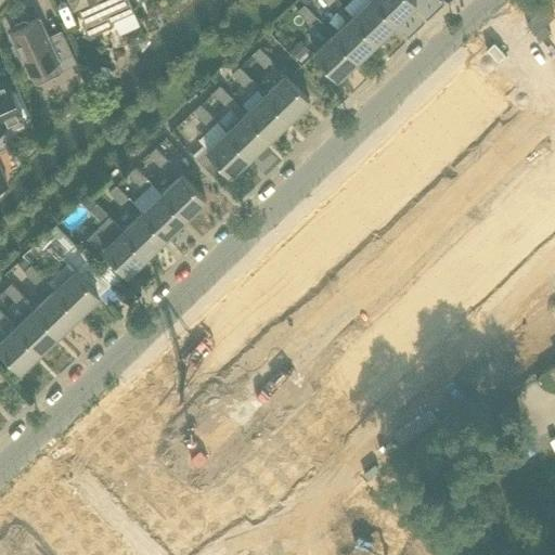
[(114,21),(114,20),(133,10),(129,0),(71,0),(75,7),(78,5),(84,18),(81,21),(87,33),(91,34),(113,24),(114,21)]
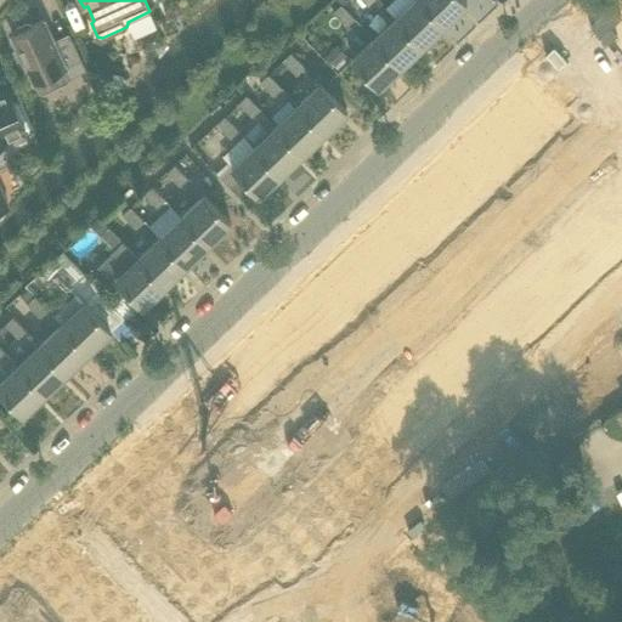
[(445,23),(422,0),(412,0),(395,17),(423,45),(445,23)]
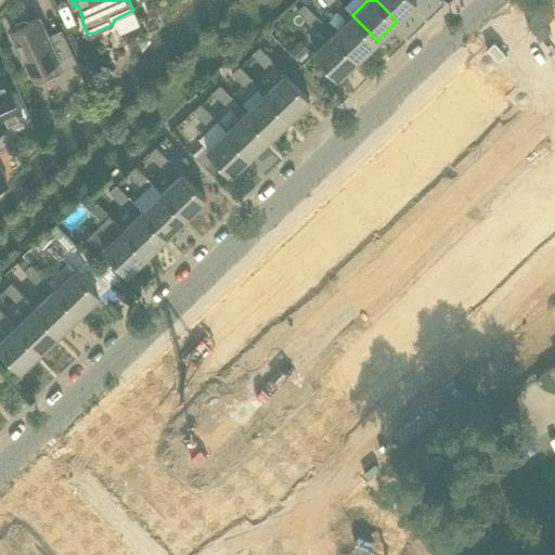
[(376,0),(397,21),(416,2),(414,0),(376,0)]
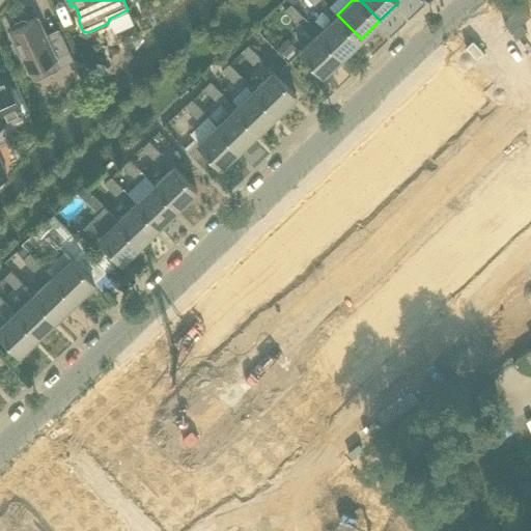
[(292,4),(290,2),(284,9),(296,21),(303,15),(292,4)]
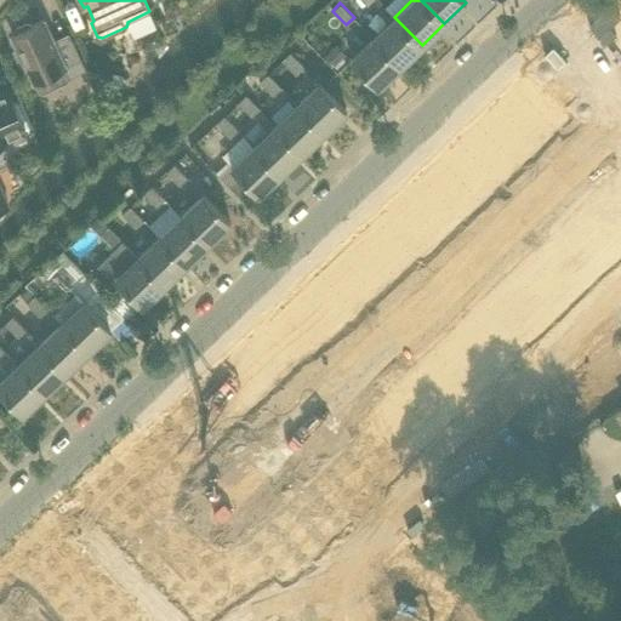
[(394,17),(372,38),(399,66),(422,45),(394,17)]
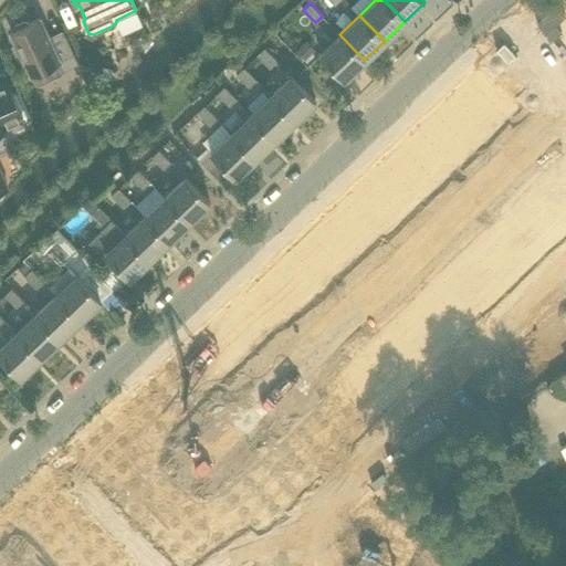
[(63,70),(77,63),(63,31),(49,38),(39,18),(30,22),(24,20),(16,24),(13,30),(11,31),(17,43),(11,45),(19,61),(24,58),(32,75),(60,62),(63,70)]
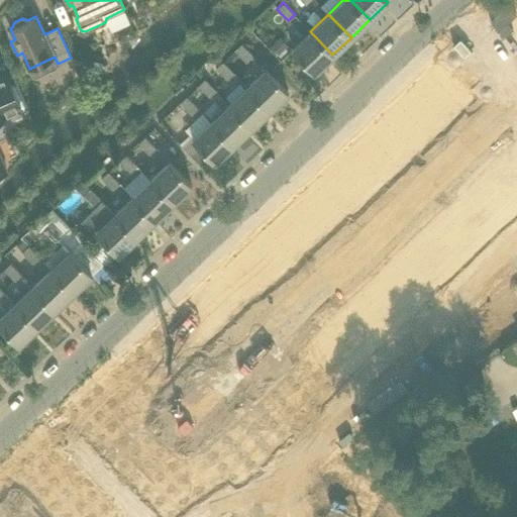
[(138,28),(148,23),(145,17),(135,21),(138,28)]
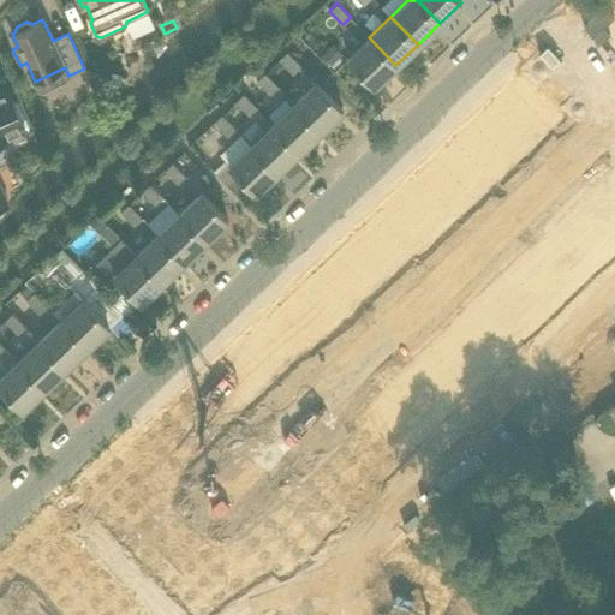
[(162,40),(156,27),(148,29),(144,39),(149,47),(162,40)]
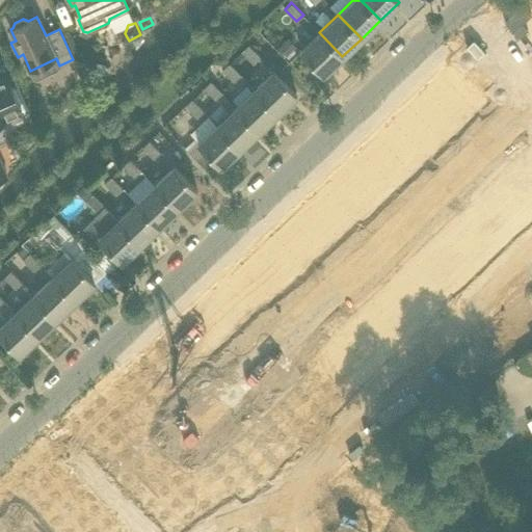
[(300,50),(323,74),(342,56),(319,32),(300,50)]
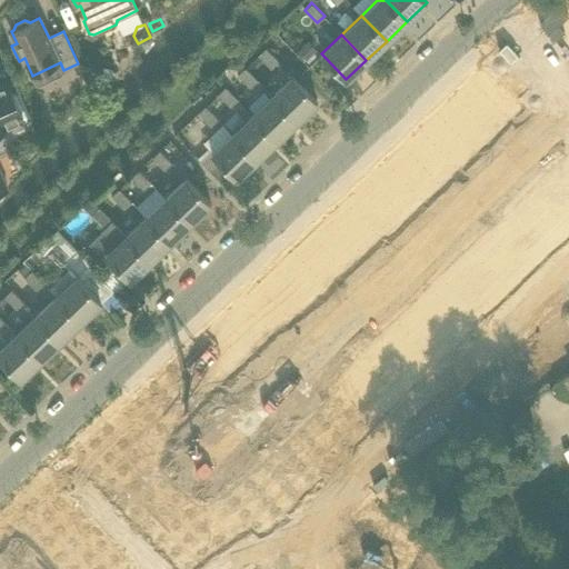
[(313,53),(318,50),(308,40),(298,50),(309,62),(316,56),(313,53)]
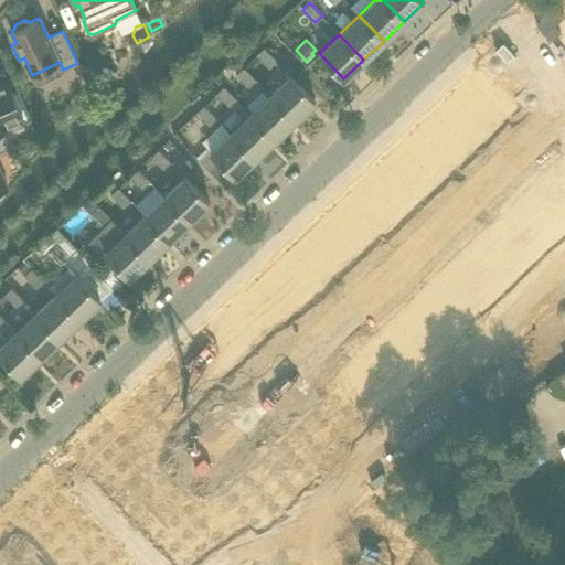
[(269,66),(277,59),(264,46),(256,53),(269,66)]
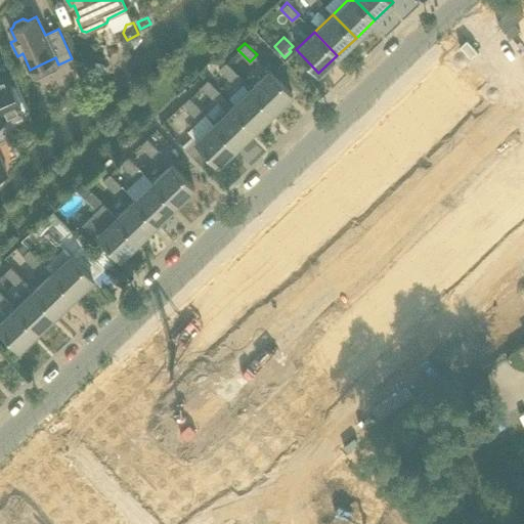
[(219,69),(231,81),(238,74),(226,61),(219,69)]
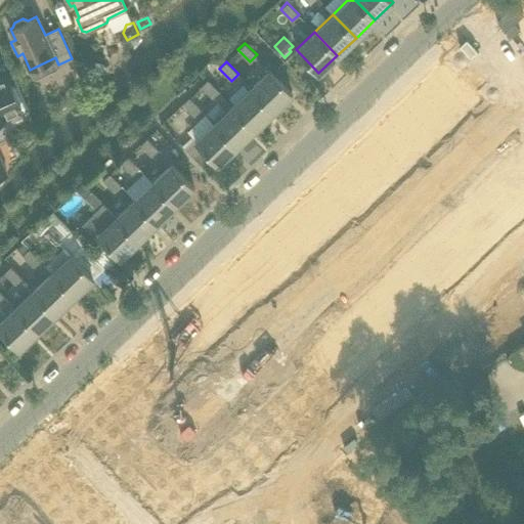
[(273,111),(292,93),(269,70),(251,87),(273,111)]
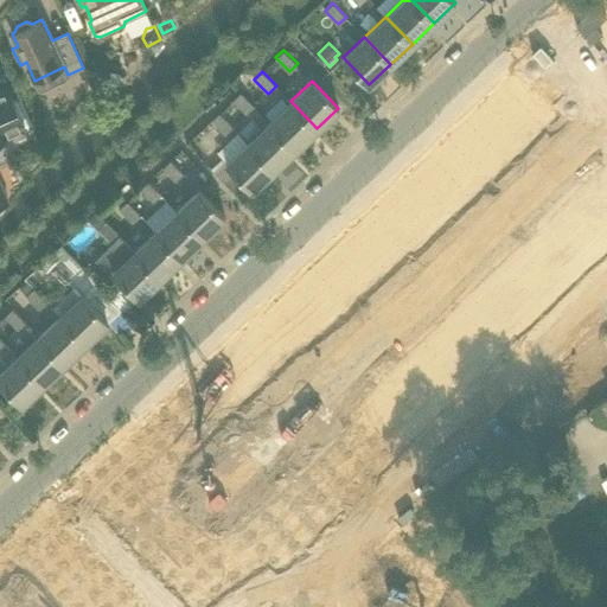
[(0,139),(10,135),(8,132),(25,125),(8,88),(0,91),(0,139)]
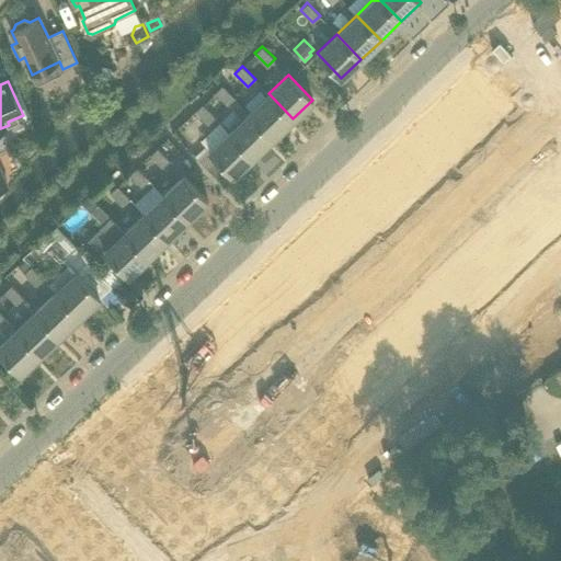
[(215,92),(227,105),(236,98),(224,84),(215,92)]
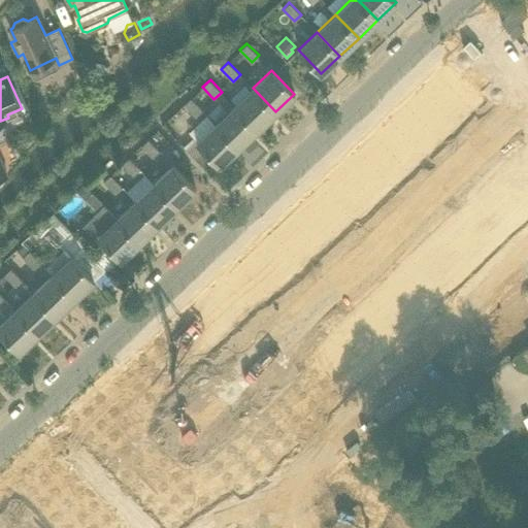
[(275,111),(253,88),(234,105),(257,129),(275,111)]
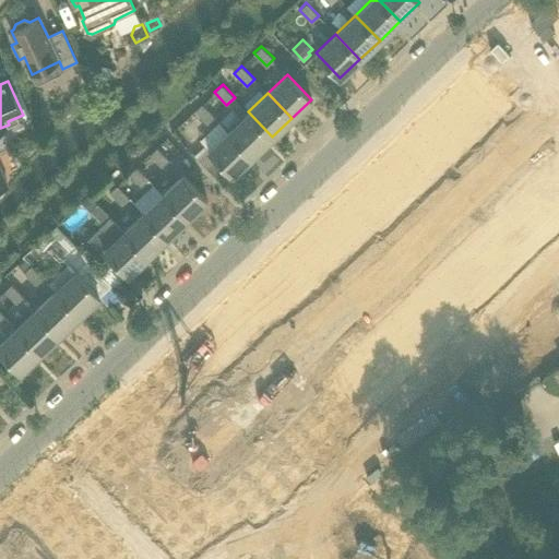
[(195,110),(207,123),(215,116),(203,104),(195,110)]
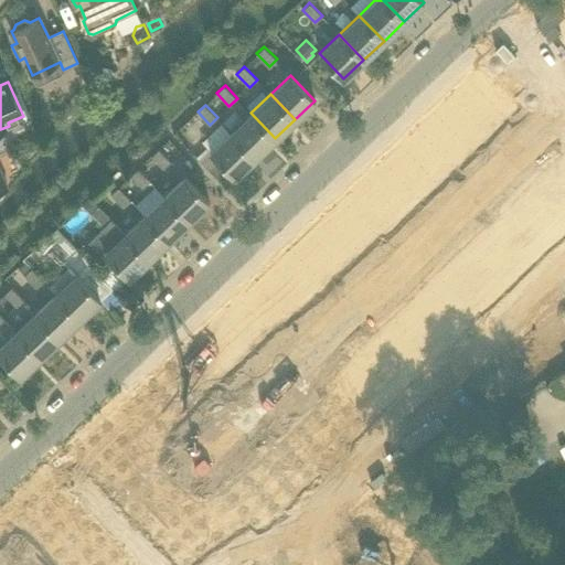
[(251,113),(231,132),(255,158),(275,138),(251,113)]
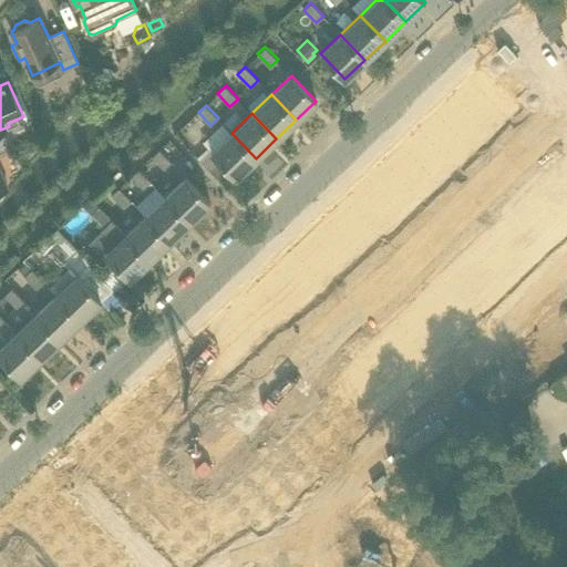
[(232,133),(212,152),(219,161),(236,177),(256,158),(232,133)]
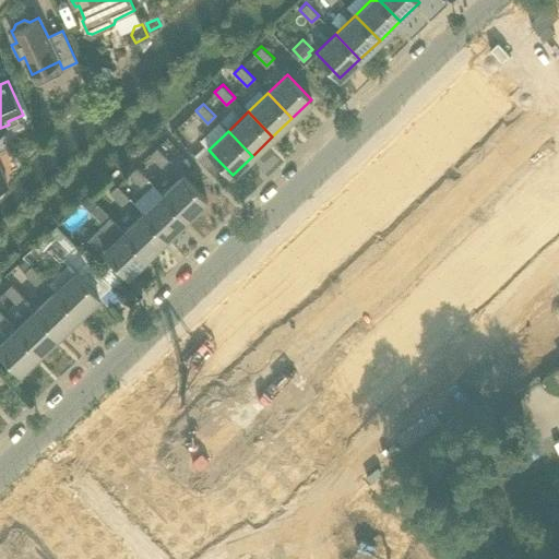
[(150,155),(162,168),(169,161),(158,147),(150,155)]
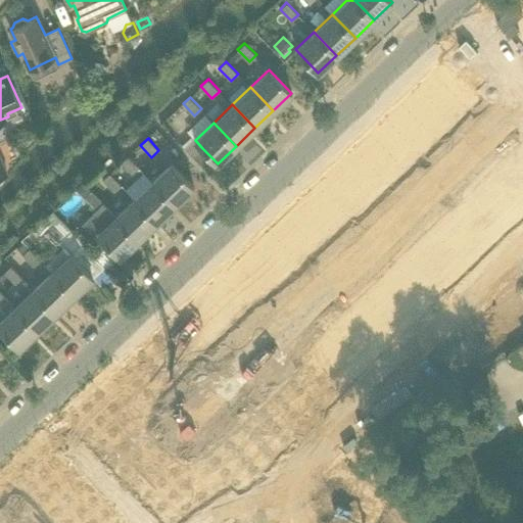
[(193,139),(185,147),(184,147),(193,157),(202,148),(195,140),(193,139)]
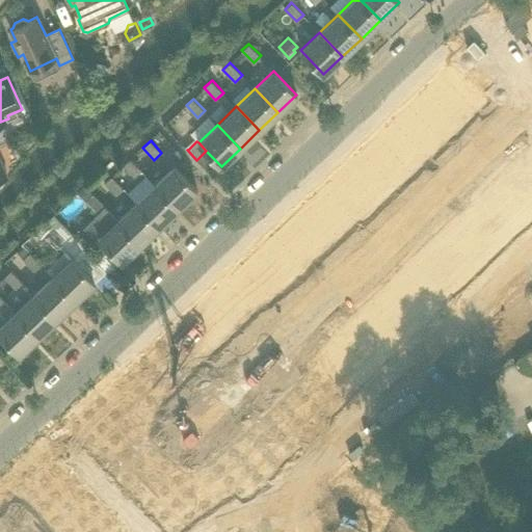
[(463,164),(472,156),(462,148),(454,156),(463,164)]
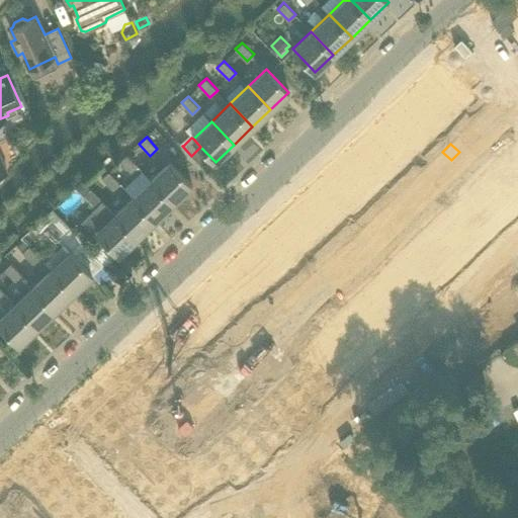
[(451,160),(442,152),(434,159),(443,168),(451,160)]
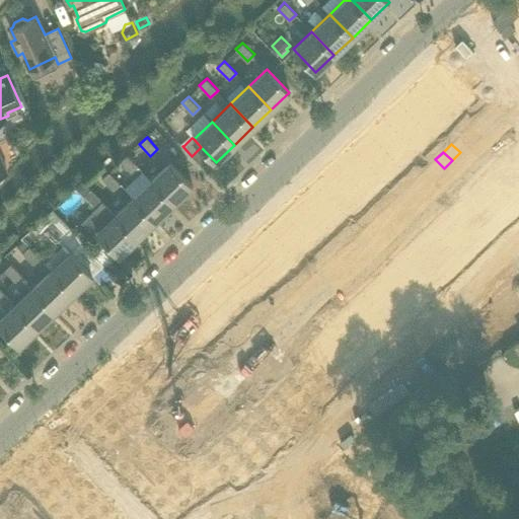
[(131,172),(139,166),(128,154),(121,161),(131,172)]
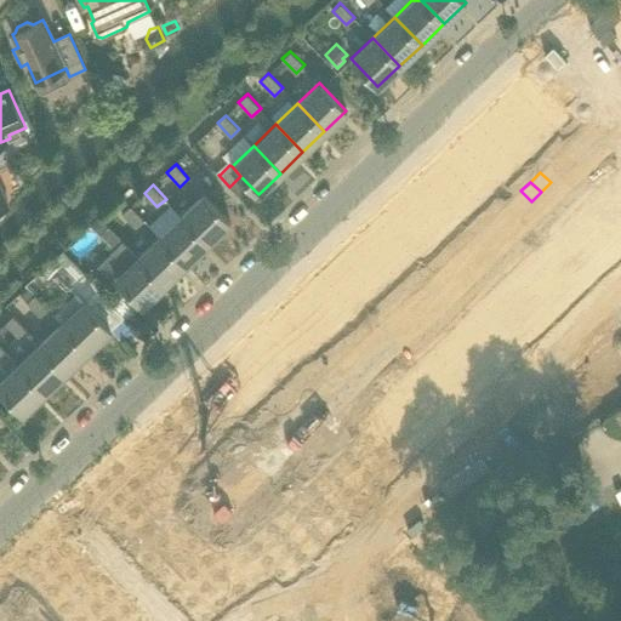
[(556,188),(546,198),(557,209),(567,199),(556,188)]
